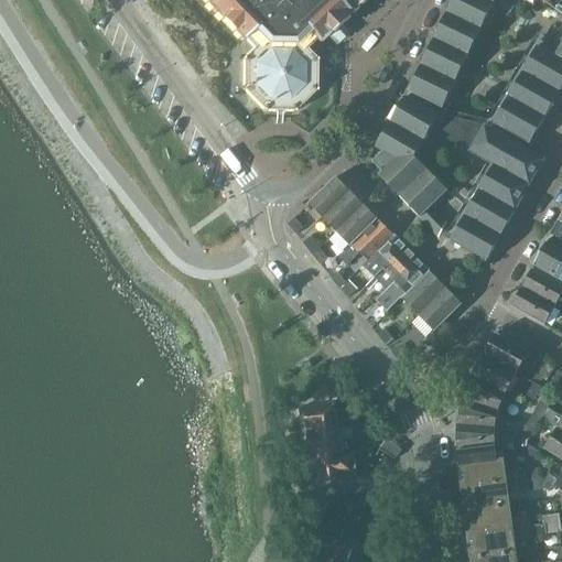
[(353,4),(357,0),(201,0),(239,40),(242,38),(252,47),(242,56),(240,56),(240,58),(241,58),(240,86),(239,87),(240,89),(241,88),(261,108),(260,109),(263,110),(263,109),(291,109),(291,110),(293,110),(293,109),(313,89),(314,90),(315,88),(314,87),(314,60),(315,60),(314,56),(313,57),(303,47),(313,38),(316,41),(325,33),(334,42),(347,29),(338,19),(353,4)]
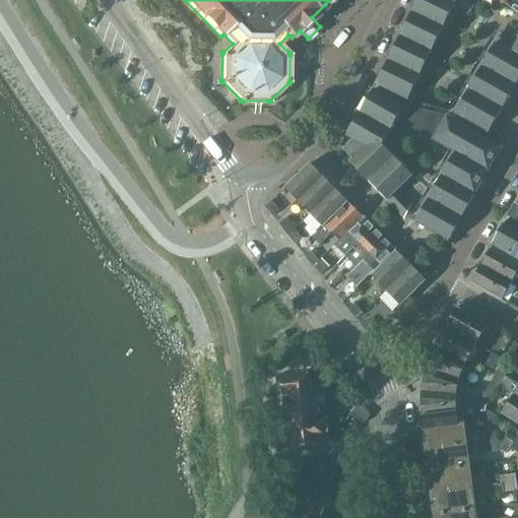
[(414,0),(387,59),(375,82),(406,99),(454,0),(414,0)]
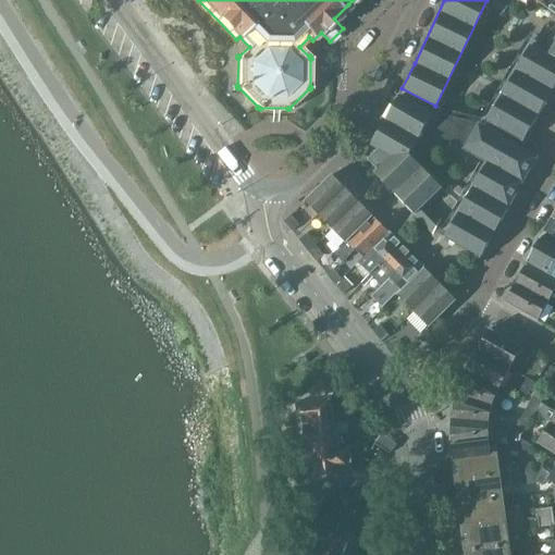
[(540,0),(539,2),(554,12),(554,0),(540,0)]
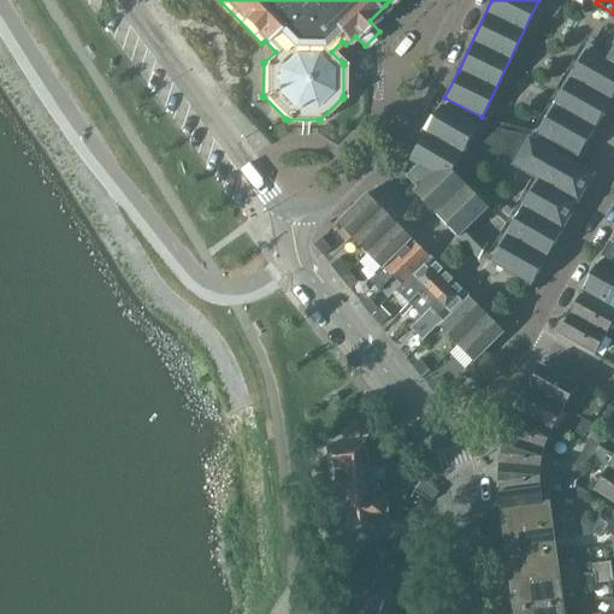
[(586,49),(555,105),(538,133),(578,155),(613,92),(613,45),(606,60),(586,49)]
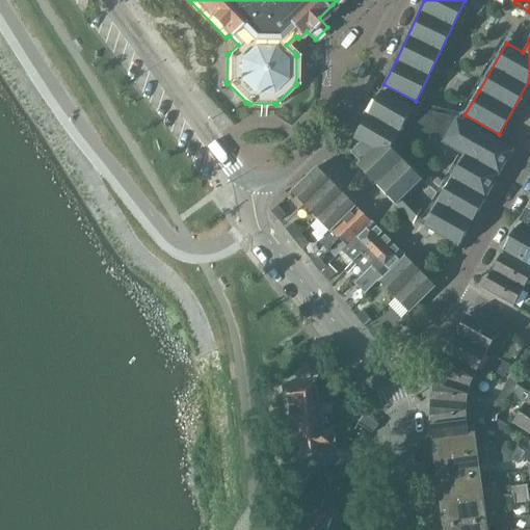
[(422,178),(402,159),(390,147),(413,107),(381,89),(347,149),(360,160),(356,163),(396,204),(422,178)]
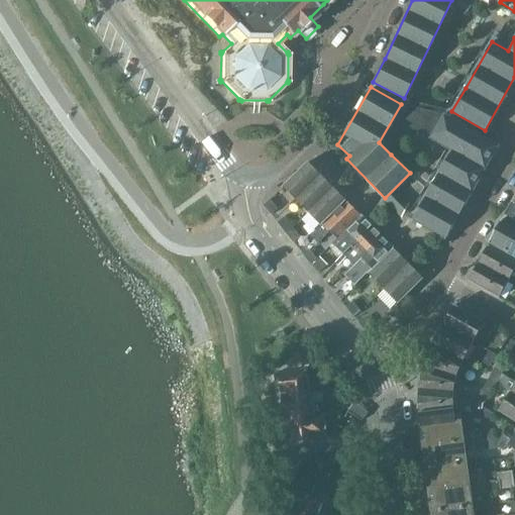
[(429,137),(443,113),(407,105),(399,119),(429,137)]
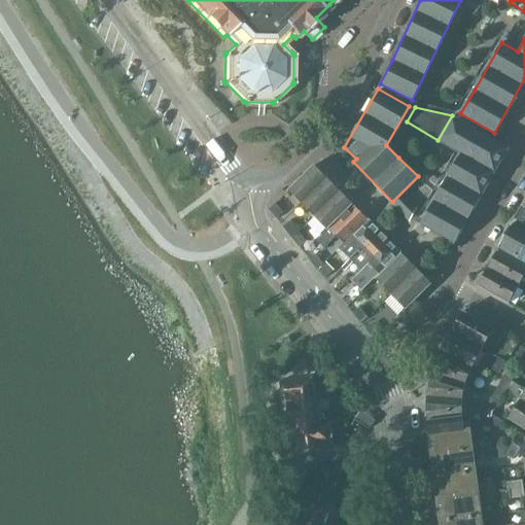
[(453,243),(494,172),(508,148),(474,129),(419,223),(453,243)]
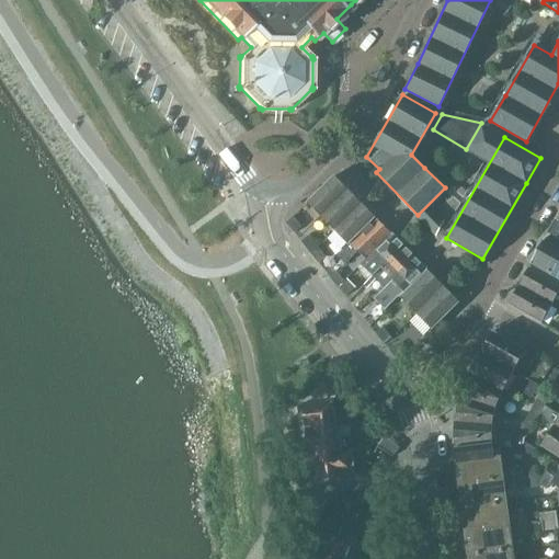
[(333,174),(306,202),(319,215),(346,189),(333,174)]
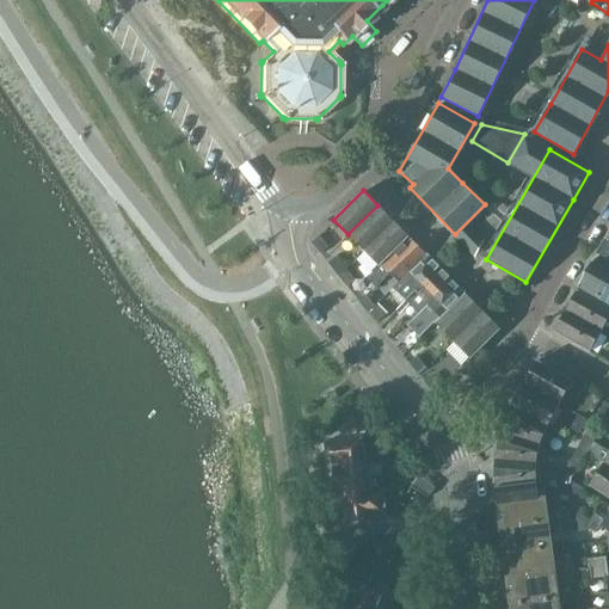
[(377,205),(348,234),(363,250),(393,221),(377,205)]
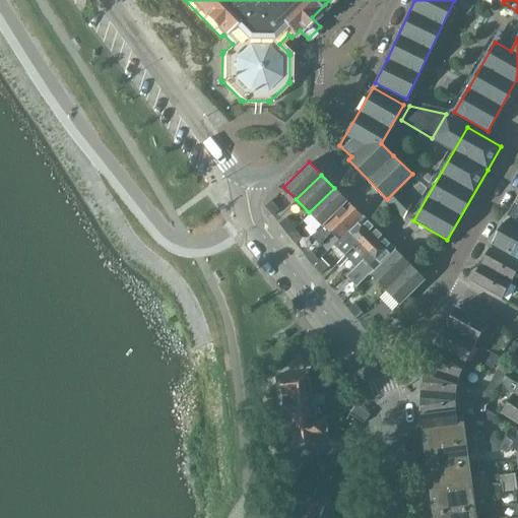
[(334,188),(309,212),(322,225),(347,200),(334,188)]
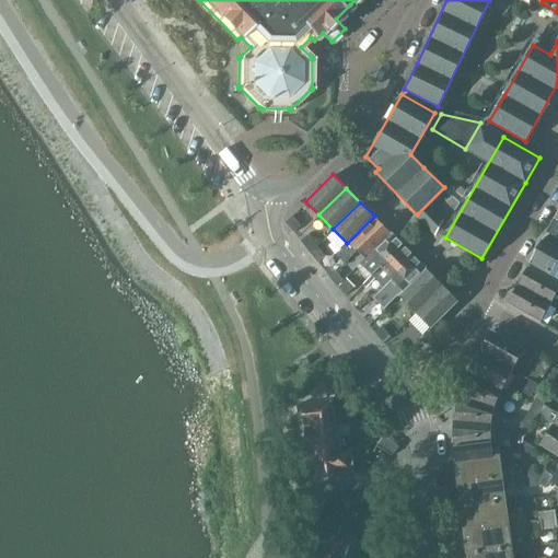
[(426,205),(417,214),(433,231),(434,233),(442,220),(437,216),(429,208),(426,205)]
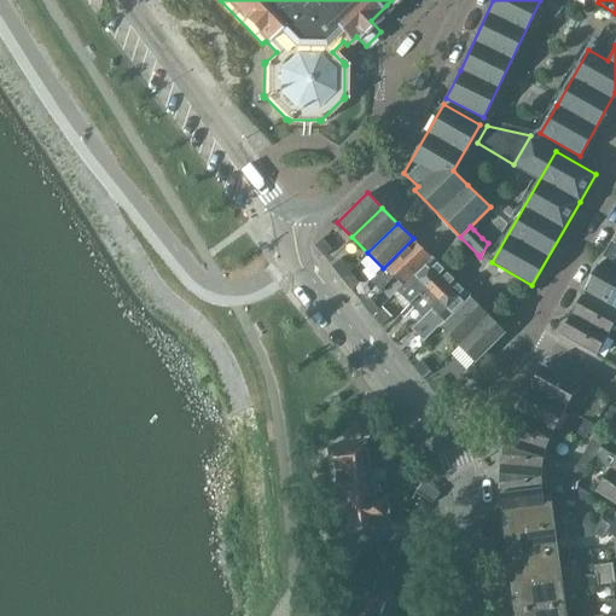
[(600,261),(615,269),(615,234),(600,261)]
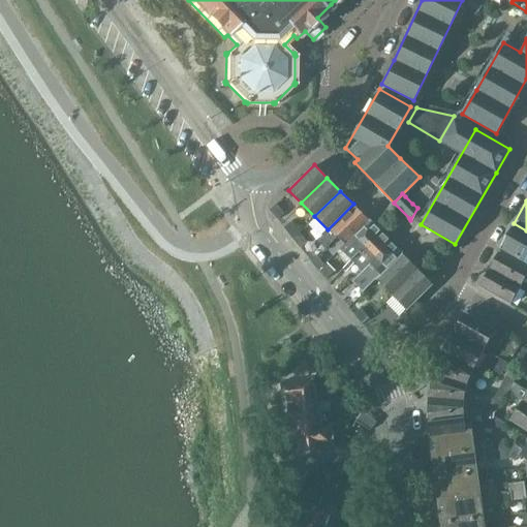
[(283,213),(275,203),(269,209),(276,218),(283,213)]
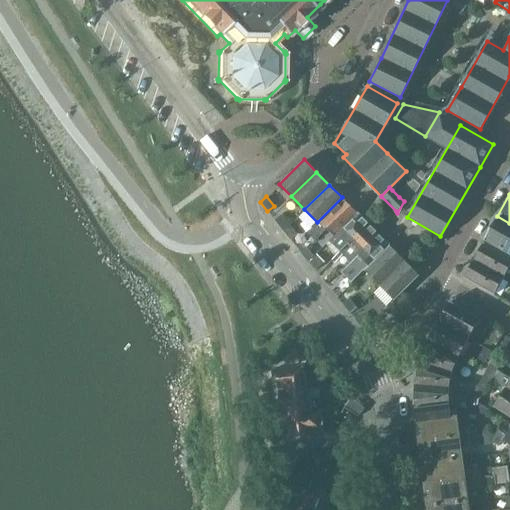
[(356,212),(342,197),(317,222),(308,231),(315,238),(325,228),(332,235),(356,212)]
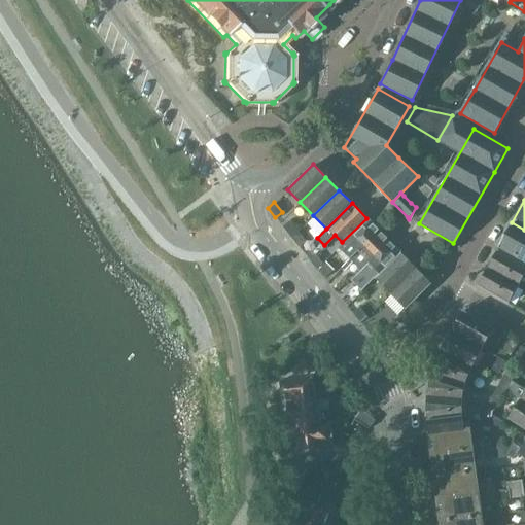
[(378,230),(366,218),(338,247),(349,258),(378,230)]
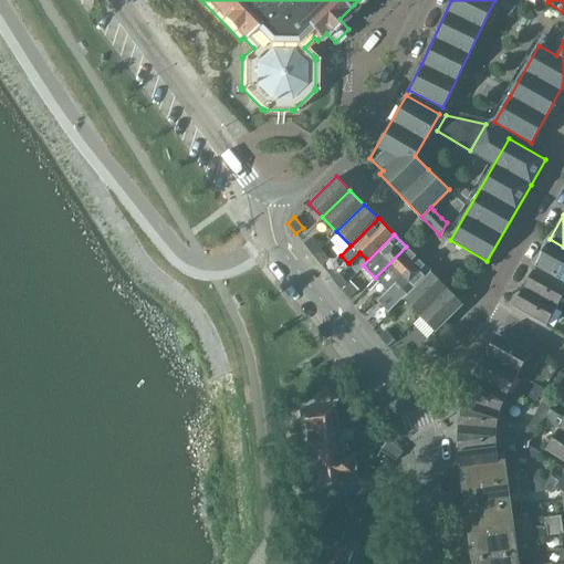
[(311,253),(319,247),(310,236),(302,242),(311,253)]
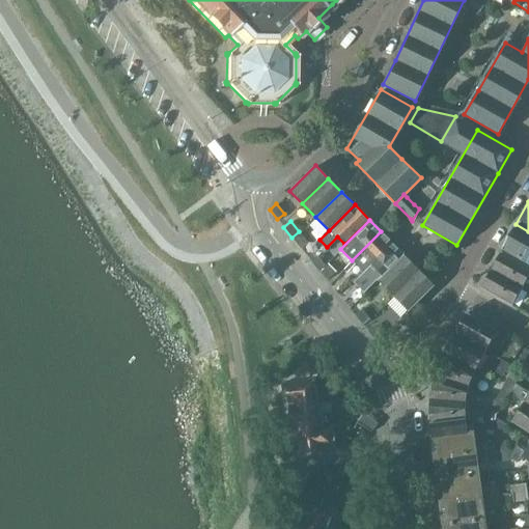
[(528,265),(528,231),(516,224),(501,249),(526,262),(526,263),(528,265)]
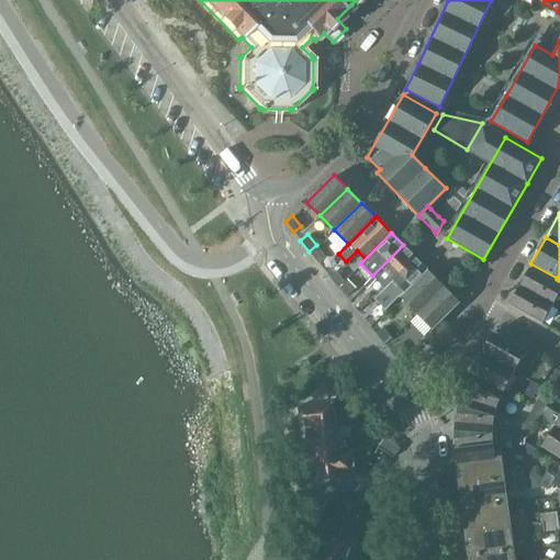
[(316,245),(309,252),(317,262),(325,256),(316,245)]
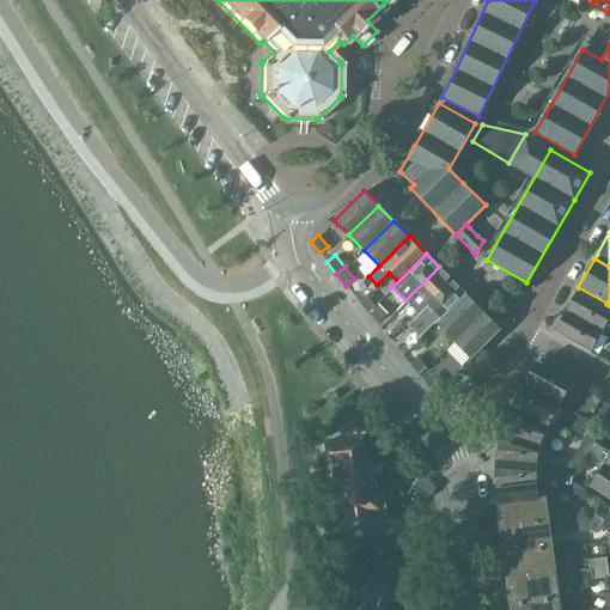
[(439,267),(406,300),(397,307),(401,311),(409,303),(418,312),(427,303),(451,279),(439,267)]
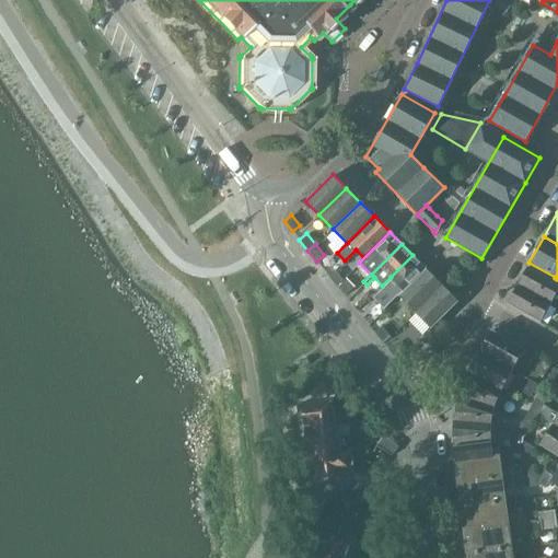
[(382,310),(398,294),(425,268),(413,255),(391,277),(397,283),(392,289),(391,289),(375,303),(382,310)]
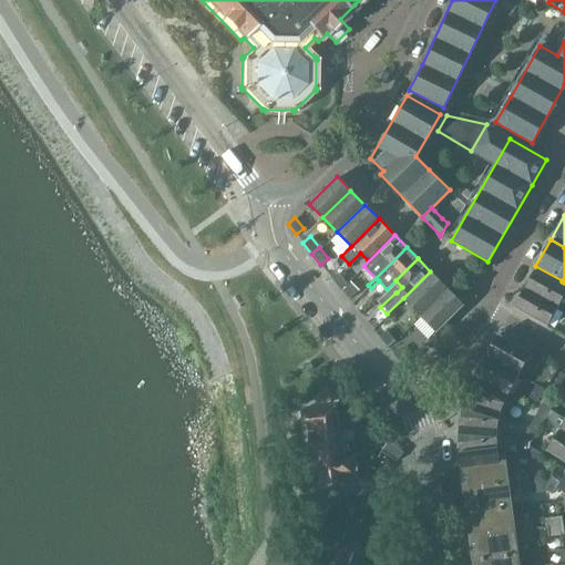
[(564,285),(536,268),(525,287),(560,307),(564,297),(564,285)]
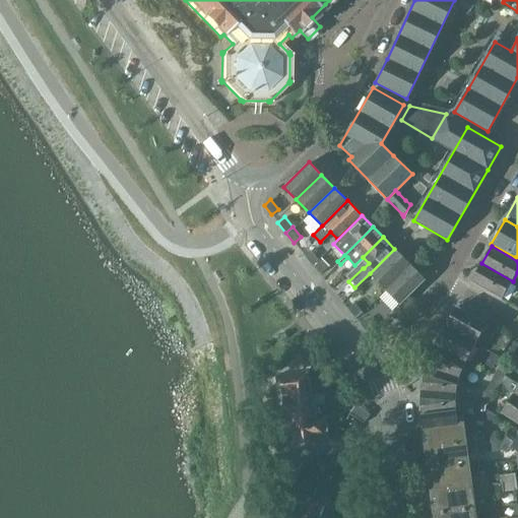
[(311,249),(304,255),(311,264),(318,258),(311,249)]
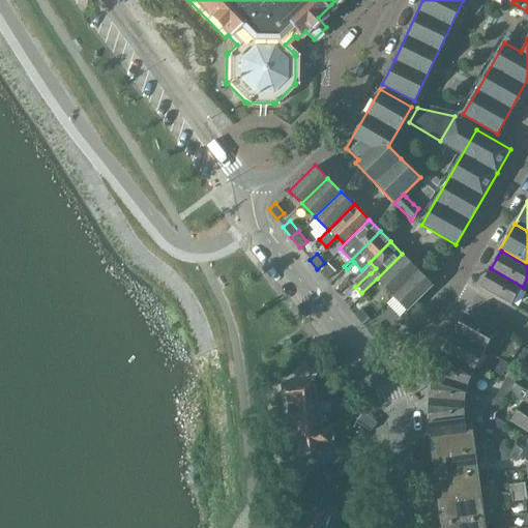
[(402,254),(377,279),(392,294),(417,269),(402,254)]
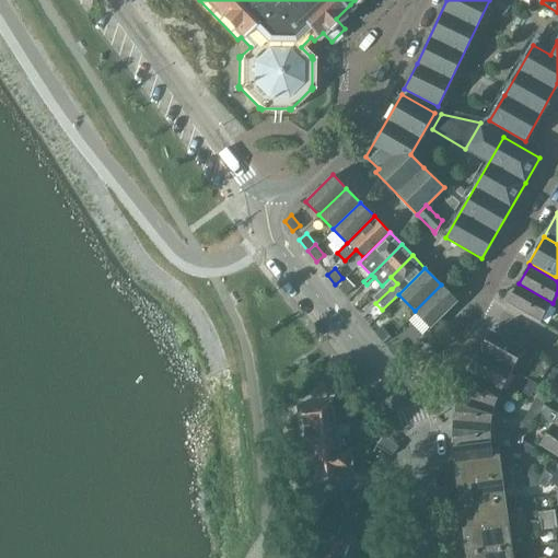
[(346,278),(337,287),(344,295),(353,286),(346,278)]
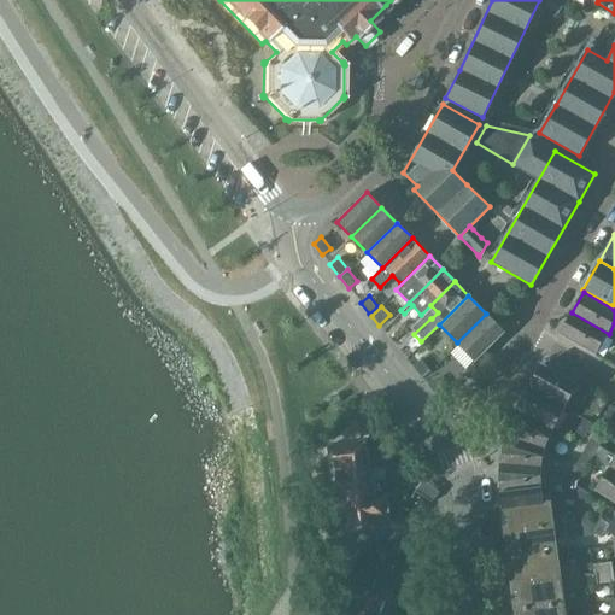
[(572,312),(560,333),(597,355),(609,334),(572,312)]
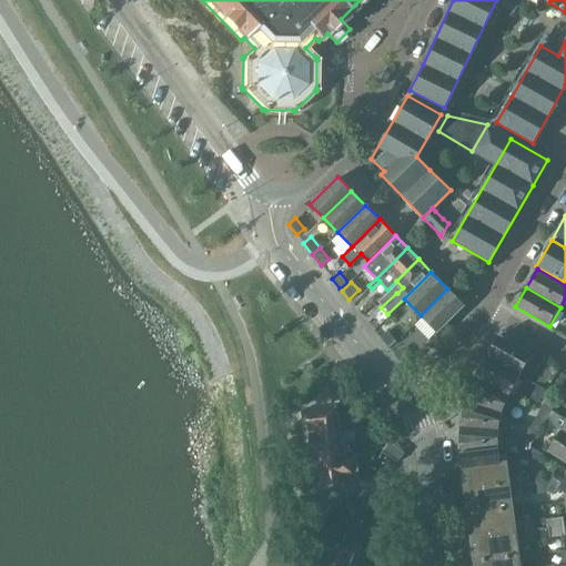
[(421,315),(436,332),(464,305),(447,289),(421,315)]
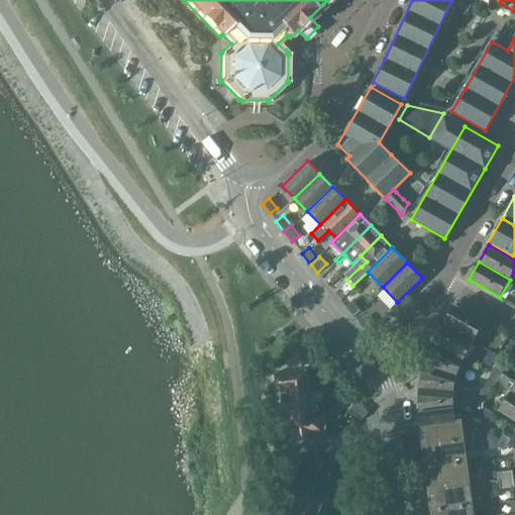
[(351,300),(344,305),(352,315),(359,310),(351,300)]
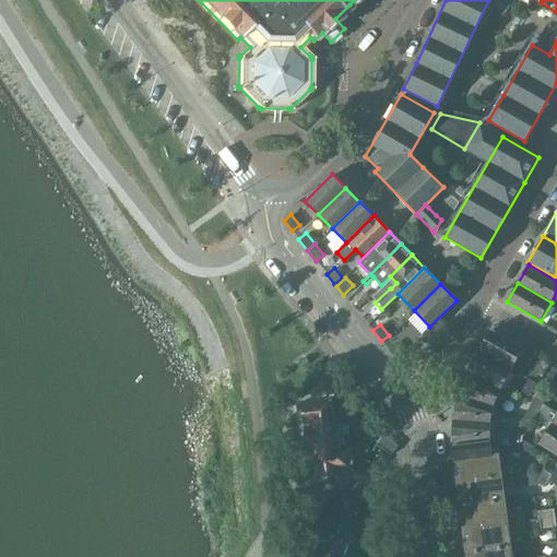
[(489,328),(477,350),(511,368),(518,358),(524,347),(489,328)]
